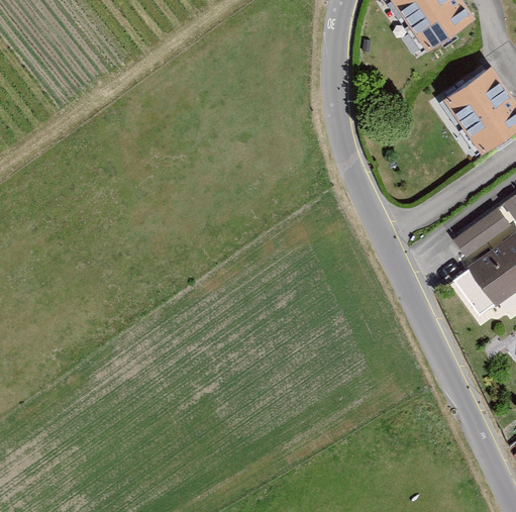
[(457,0),(391,0),(388,2),(427,60),(476,26),(457,0)]
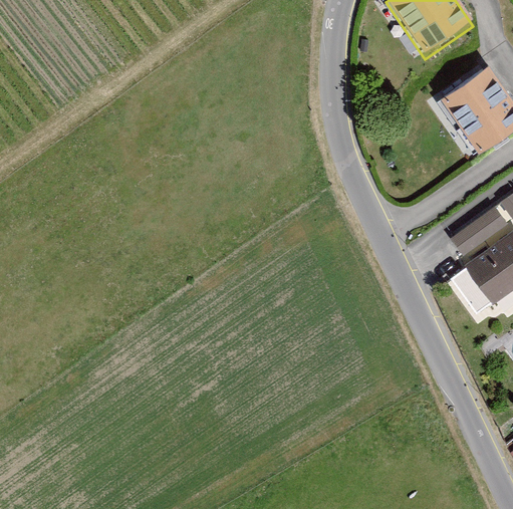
[(512,104),(486,68),(437,105),(476,157),(512,129),(512,104)]
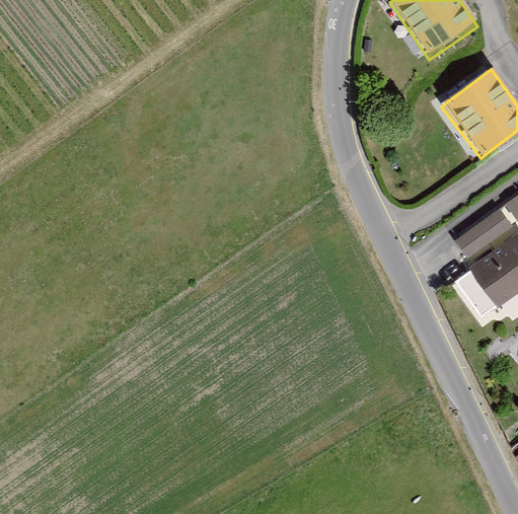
[(517,195),(505,205),(517,223),(517,195)]
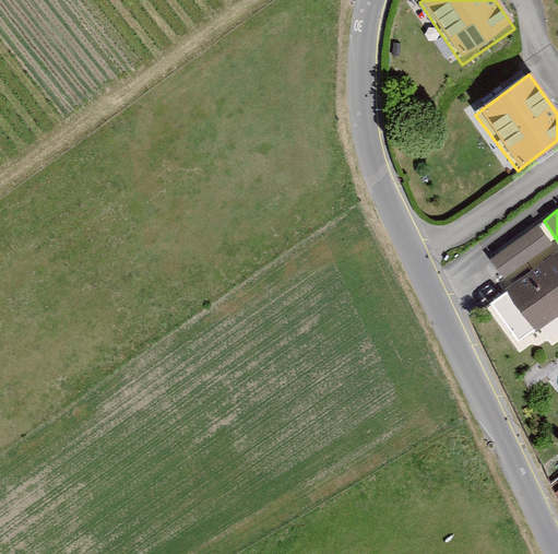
[(488,259),(503,280),(553,245),(537,224),(488,259)]
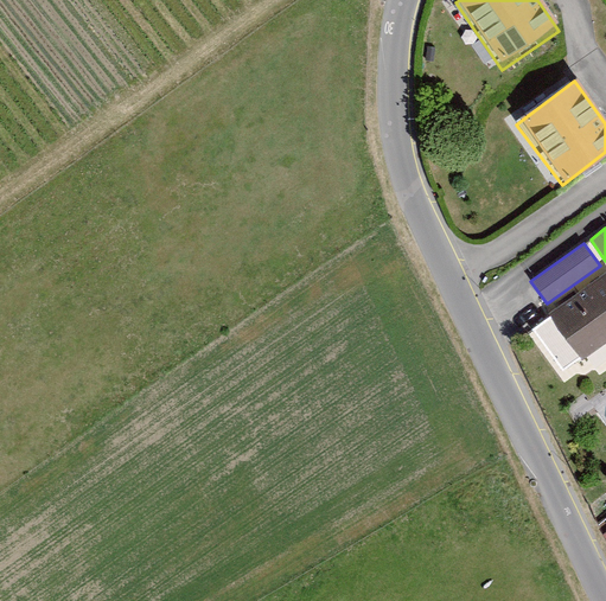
[(605,270),(549,311),(581,358),(605,341),(605,270)]
